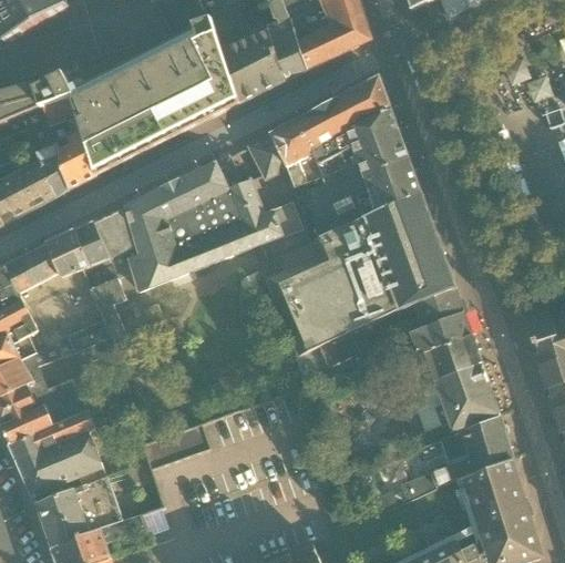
[(0,122),(34,108),(43,104),(43,105),(70,96),(72,100),(92,169),(94,175),(207,120),(239,102),(236,92),(223,54),(209,16),(204,18),(194,21),(187,0),(0,0),(0,122)]
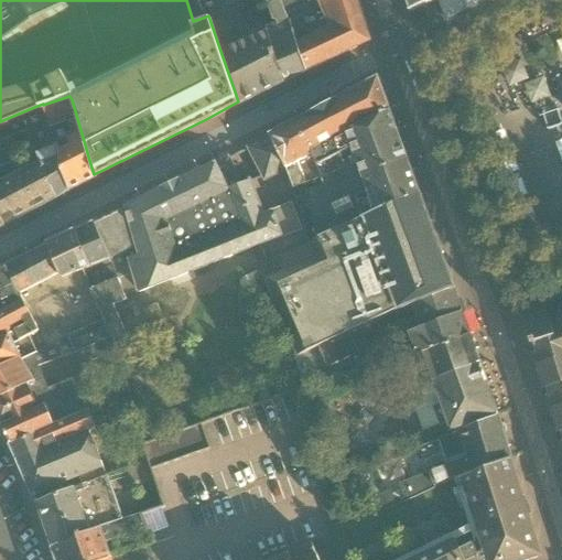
[(238,101),(282,79),(266,29),(265,29),(236,42),(220,0),(196,0),(203,18),(208,15),(222,54),(235,92),(238,101)]
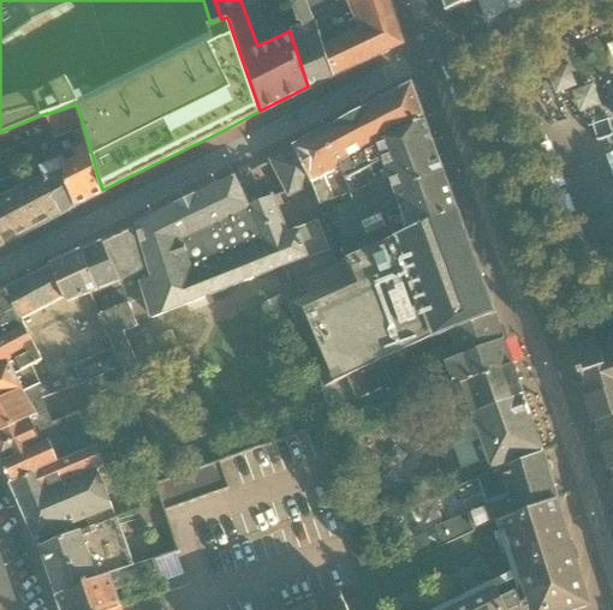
[(308,87),(332,73),(316,30),(314,18),(309,10),(304,0),(289,0),(296,19),(299,19),(301,23),(287,29),(289,31),(290,31),(308,87)]
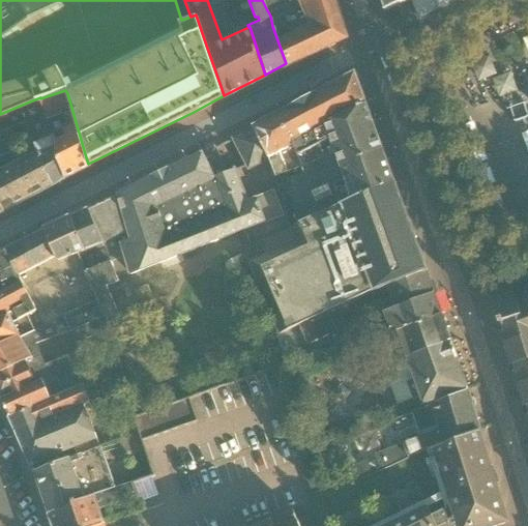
[(262,0),(266,8),(287,0),(262,0)]
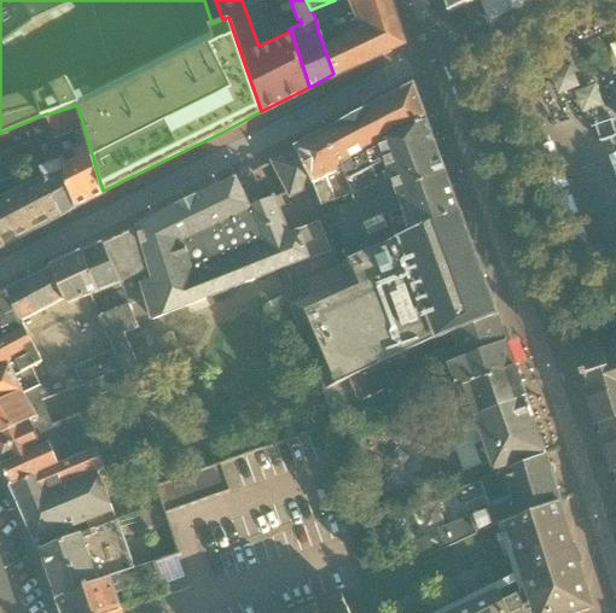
[(335,0),(311,10),(315,18),(318,30),(333,74),(372,56),(350,0),(335,0)]
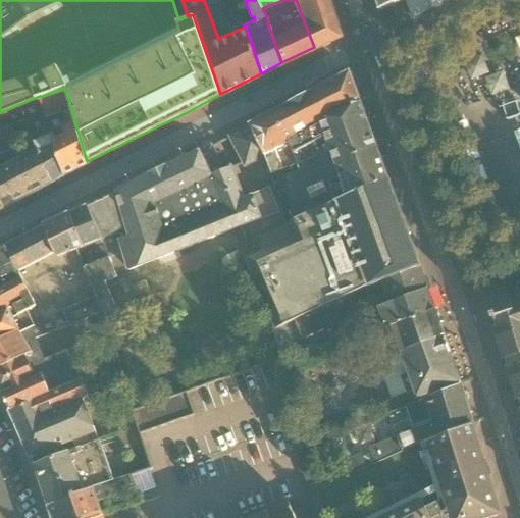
[(296,0),(314,47),(342,35),(329,0),(296,0)]
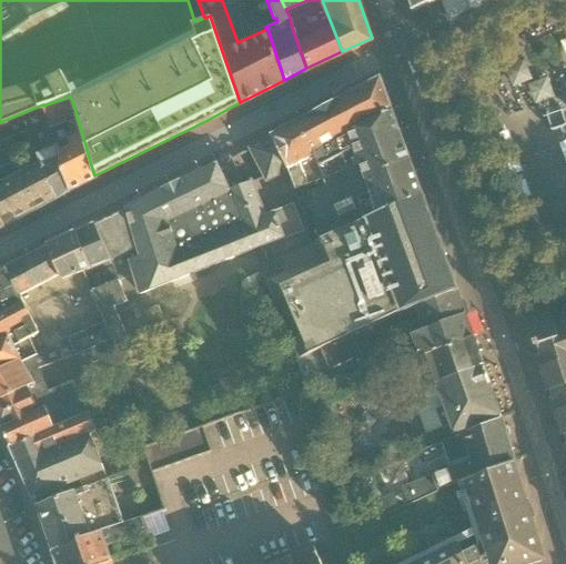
[(293,187),(323,177),(319,164),(320,163),(313,148),(391,108),(380,76),(285,127),(272,134),(289,167),(286,168),(293,187)]
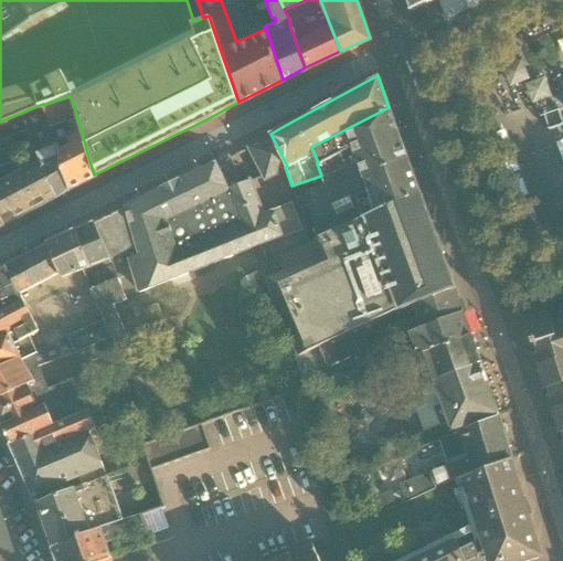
[(68,187),(94,175),(92,168),(72,99),(70,96),(43,105),(50,125),(68,187)]
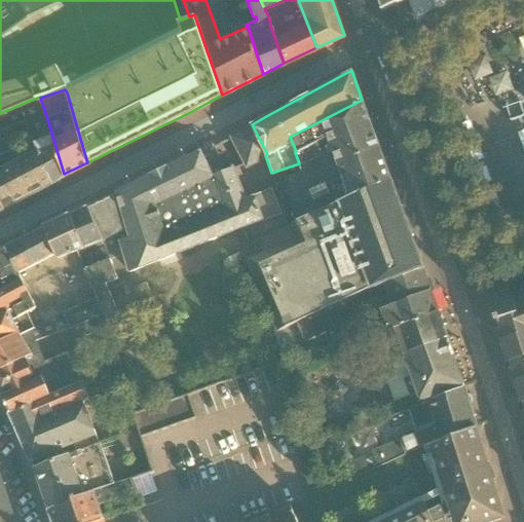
[(1,129),(2,129),(23,120),(27,127),(29,132),(32,138),(33,138),(40,156),(51,181),(64,174),(46,116),(40,98),(40,97),(32,100),(0,113),(0,127),(1,129)]
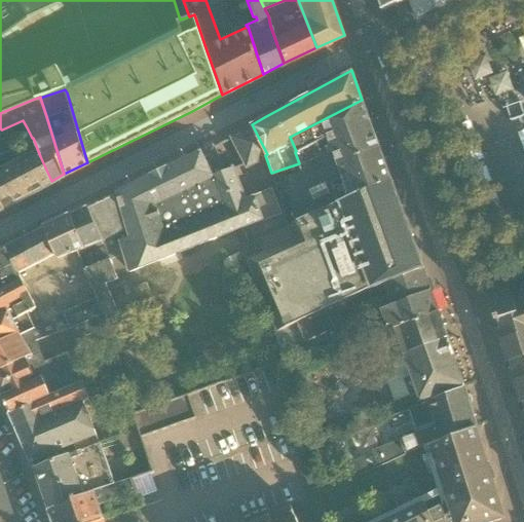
[(301,166),(374,135),(362,100),(290,137),(296,151),(295,152),(299,163),(300,163),(301,166)]
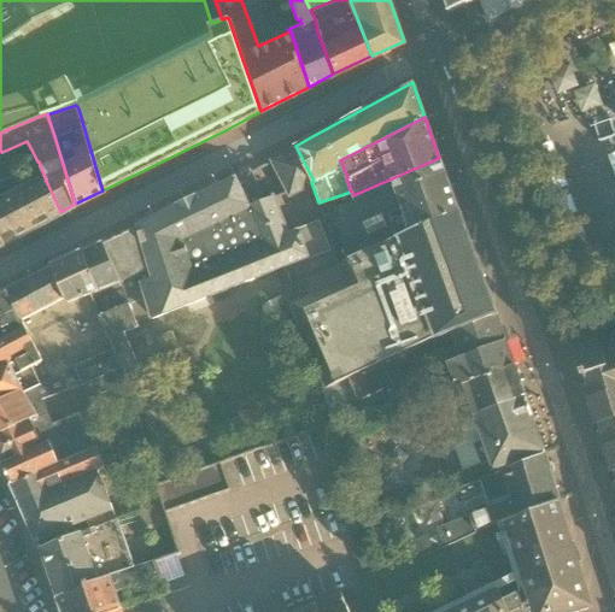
[(314,181),(296,146),(270,158),(288,193),(311,182),(314,181)]
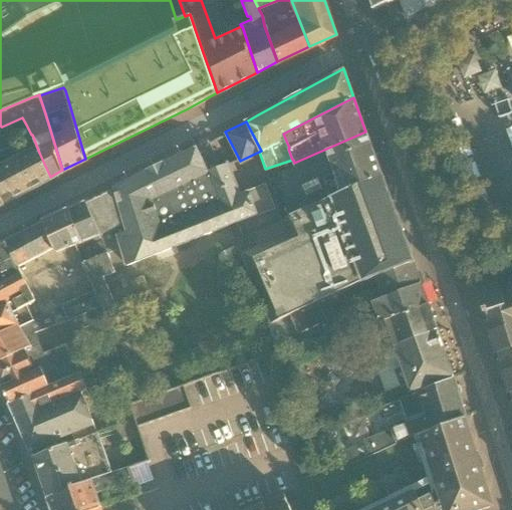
[(2,126),(1,126),(0,124),(0,150),(12,145),(2,126)]
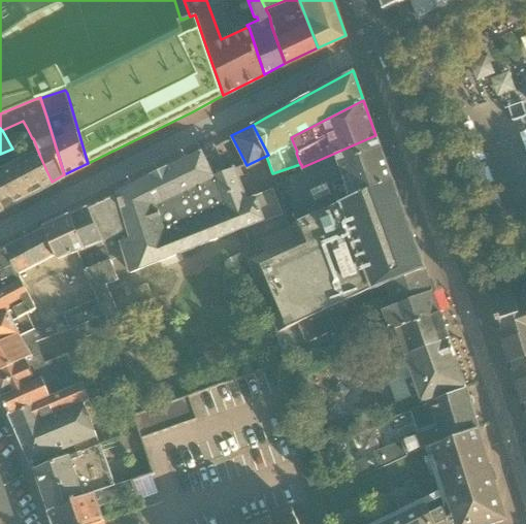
[(28,195),(52,182),(40,157),(33,138),(32,138),(29,132),(27,128),(20,133),(26,145),(22,148),(25,155),(10,162),(28,195)]
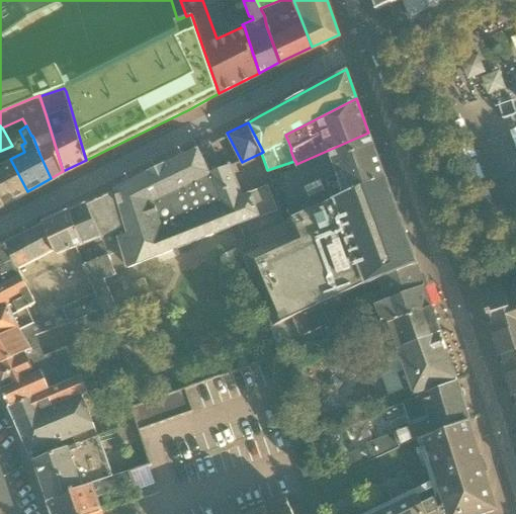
[(288,217),(383,174),(368,133),(296,164),(279,172),(290,215),(288,216),(288,217)]
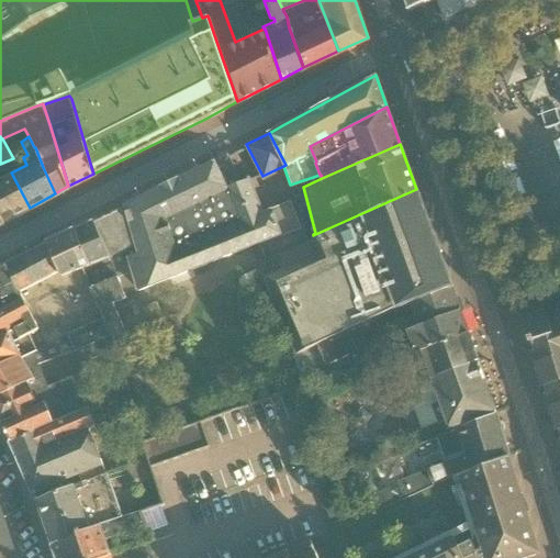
[(265,257),(257,241),(297,225),(288,201),(262,211),(248,179),(247,177),(239,181),(226,154),(94,219),(109,253),(118,275),(132,269),(137,288),(159,279),(183,270),(214,257),(248,244),(261,275),(312,253),(306,238),(265,257)]
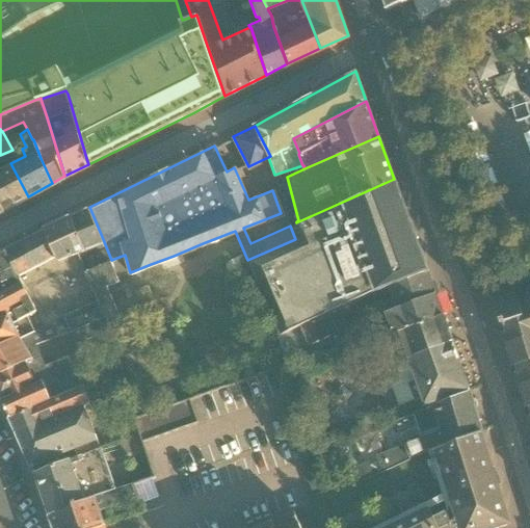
[(0,203),(3,209),(28,196),(10,163),(0,168),(0,203)]
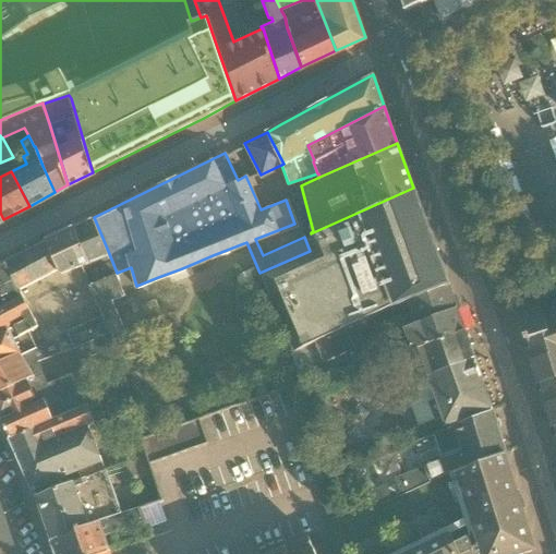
[(289,351),(343,326),(448,281),(413,188),(311,233),(311,235),(304,237),(310,251),(260,273),(289,351)]
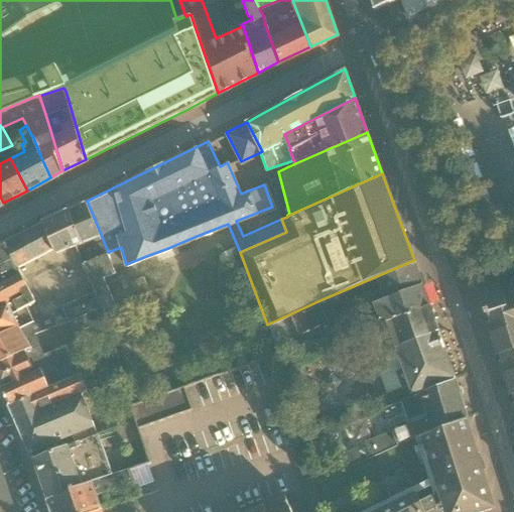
[(87,201),(42,221),(55,251),(74,243),(82,260),(94,290),(93,290),(100,305),(105,317),(128,308),(121,289),(109,293),(102,276),(114,271),(107,252),(108,252),(100,232),(87,201)]
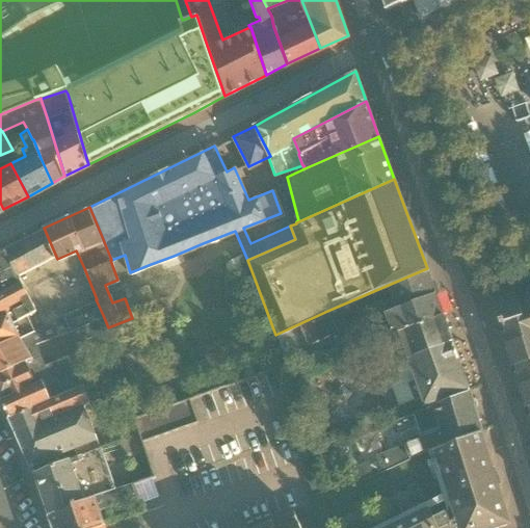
[(50,320),(96,299),(97,299),(84,268),(76,251),(57,259),(44,228),(5,248),(19,276),(35,309),(43,323),(50,320)]
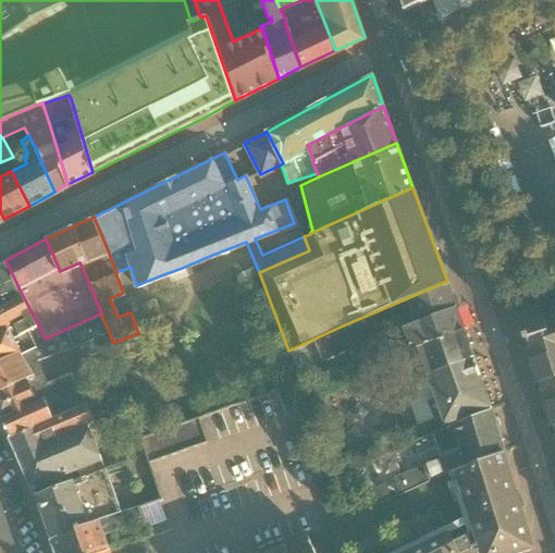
[(0,299),(20,290),(5,260),(0,261),(0,299)]
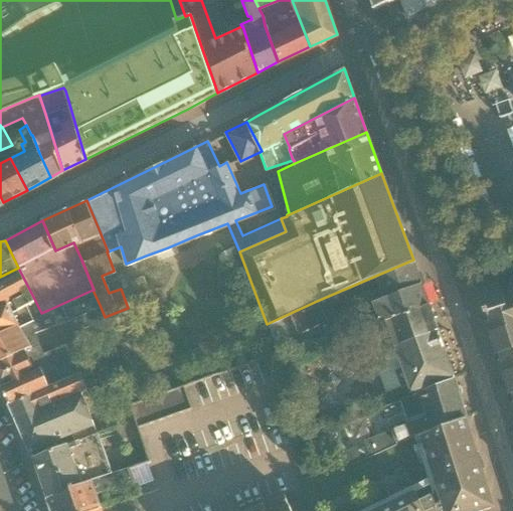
[(365,304),(420,282),(413,260),(317,301),(325,319),(356,305),(364,302),(365,304)]
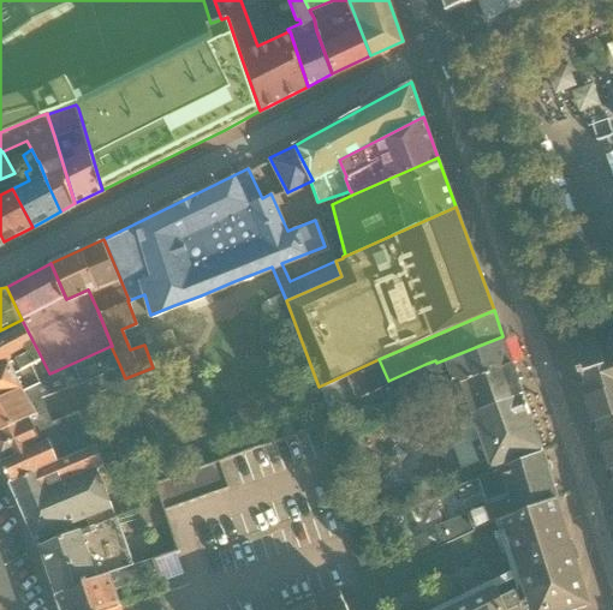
[(15,371),(41,357),(22,320),(0,330),(0,366),(9,360),(15,371)]
